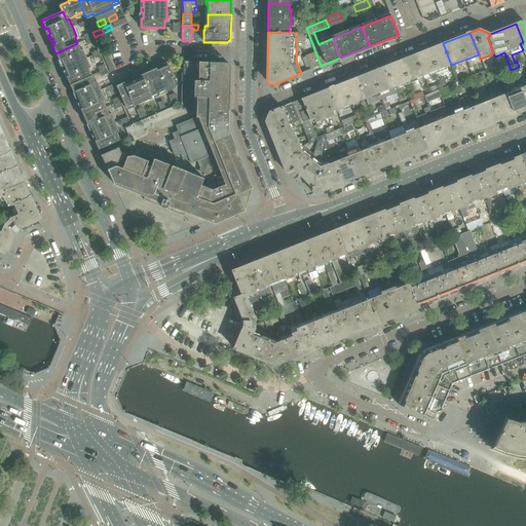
[(99,35),(95,37),(99,45),(103,44),(102,41),(101,38),(99,35)]
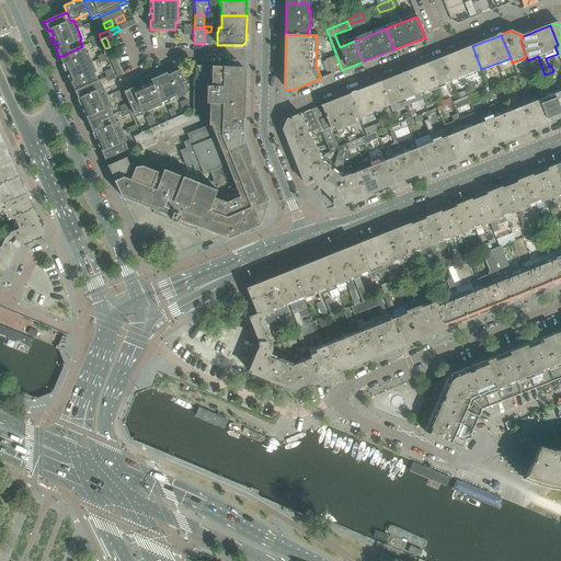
[(98,81),(94,73),(96,72),(88,53),(86,54),(82,46),(59,57),(64,65),(66,64),(68,70),(66,71),(68,77),(70,76),(73,81),(71,82),(75,91),(98,81)]
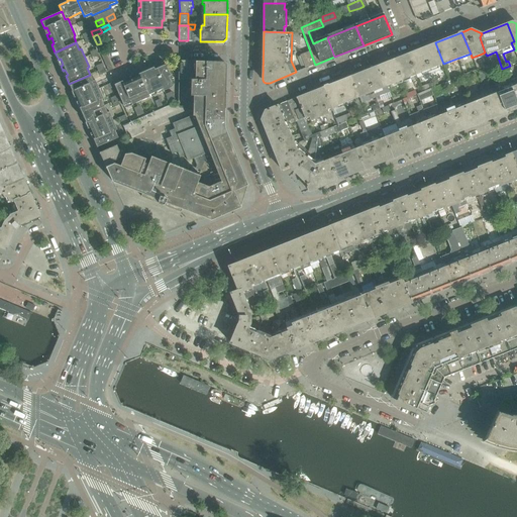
[(443,64),(435,42),(406,55),(414,76),(443,64)]
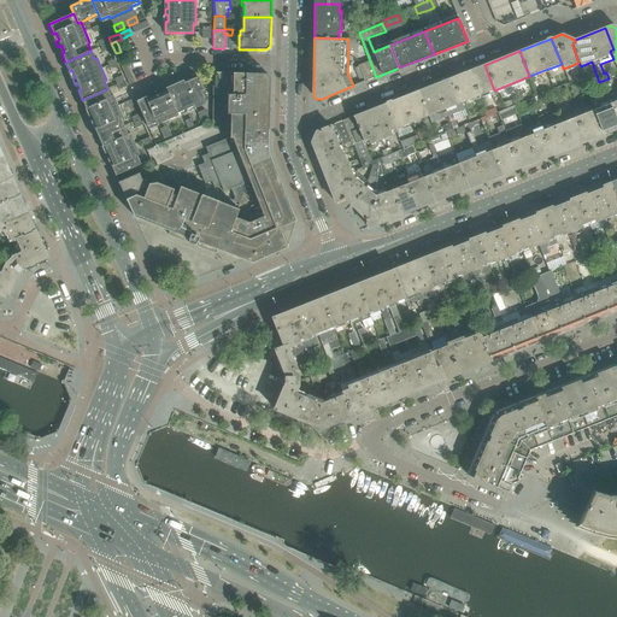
[(121,52),(116,53),(119,64),(125,62),(125,60),(123,57),(121,52)]
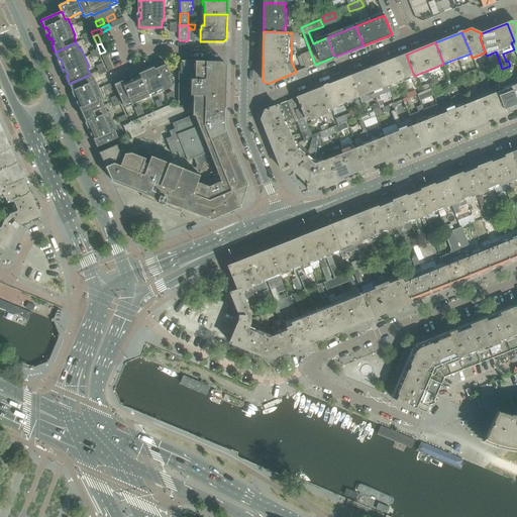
[(105,52),(100,54),(104,63),(109,61),(108,58),(105,52)]
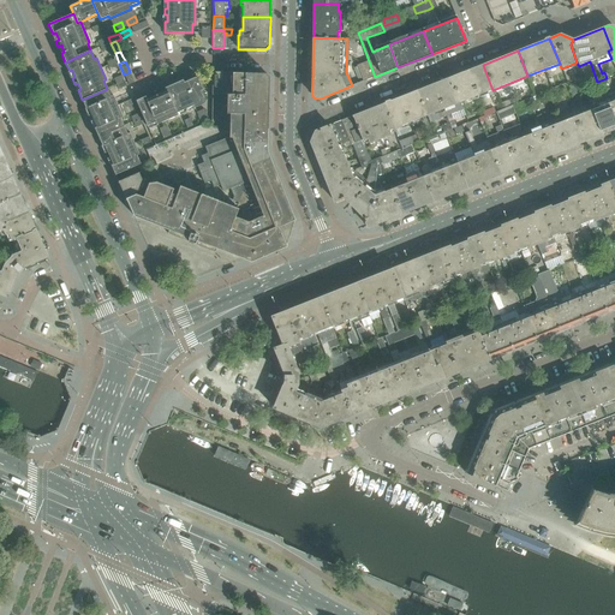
[(375,77),(369,61),(357,66),(363,82),(375,77)]
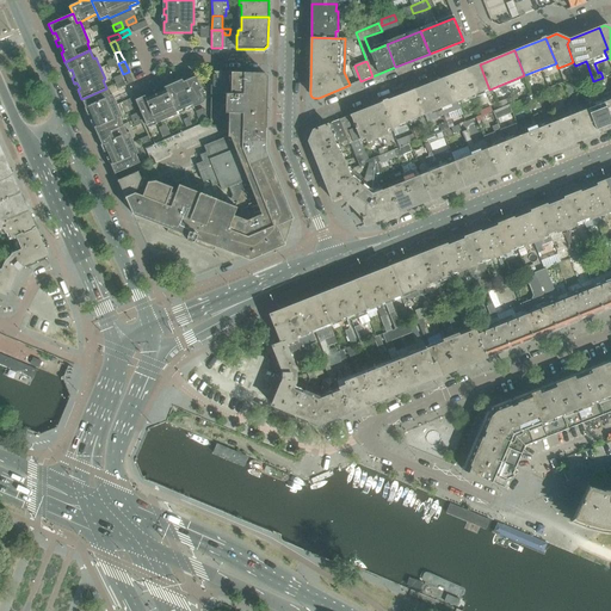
[(489,90),(480,65),(448,78),(454,91),(457,102),(483,92),(486,97),(492,94),(489,90)]
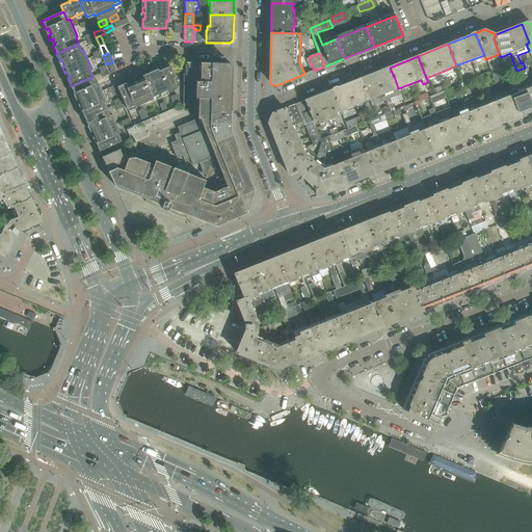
[(246,214),(247,213),(255,190),(254,187),(231,130),(233,67),(230,63),(184,62),(183,82),(196,83),(195,114),(198,114),(198,120),(178,128),(180,133),(174,135),(176,141),(170,143),(177,159),(183,157),(185,163),(190,161),(193,166),(200,163),(202,170),(201,174),(195,171),(193,176),(142,156),(141,160),(135,158),(128,159),(126,165),(123,158),(120,150),(103,157),(106,165),(116,187),(147,198),(144,202),(159,208),(159,206),(163,205),(163,204),(171,207),(170,208),(173,211),(171,213),(186,218),(187,215),(217,227),(246,214)]
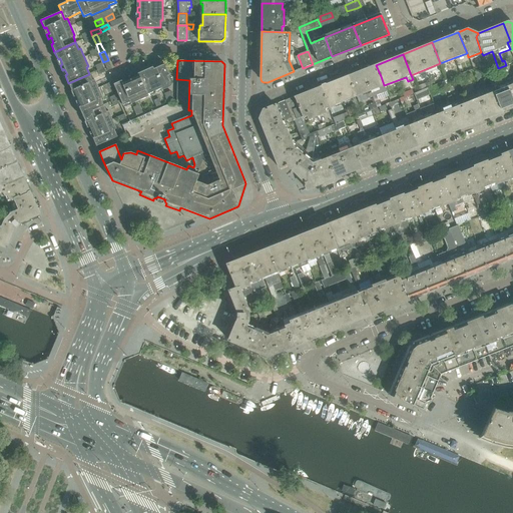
[(112,69),(108,60),(103,62),(106,69),(107,71),(112,69)]
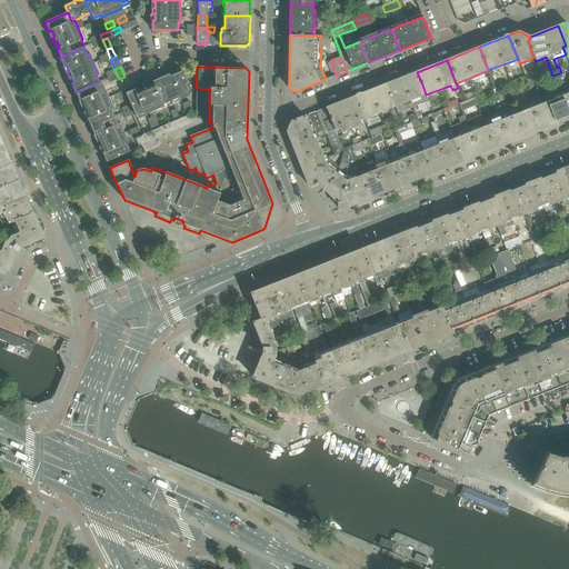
[(190,96),(186,85),(188,83),(182,71),(181,69),(176,71),(177,73),(170,77),(169,73),(161,78),(171,101),(179,98),(180,100),(190,96)]
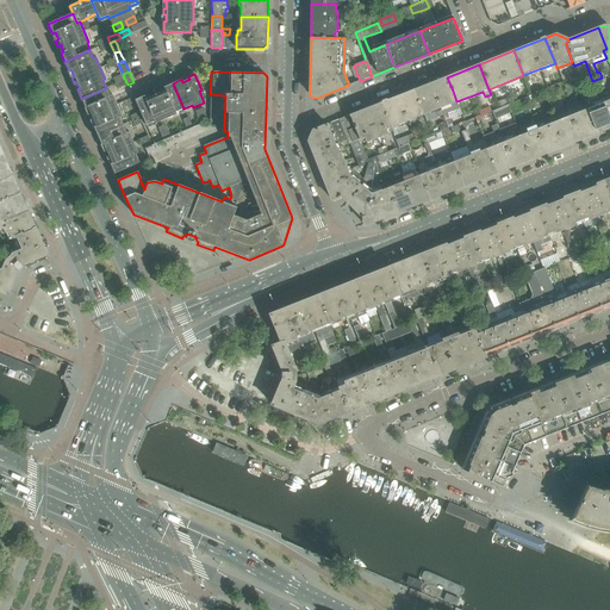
[(459,109),(456,101),(453,91),(447,78),(414,91),(423,114),(440,109),(448,128),(454,125),(449,112),(459,109)]
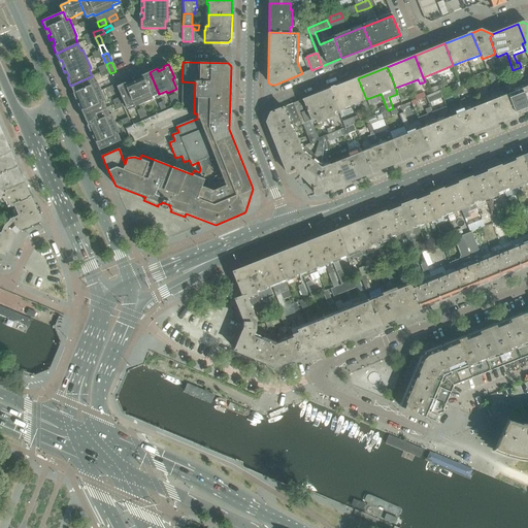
[(159,94),(150,72),(141,75),(142,77),(136,80),(135,77),(131,80),(132,83),(126,85),(125,83),(117,87),(126,108),(133,105),(134,107),(153,99),(152,97),(159,94)]
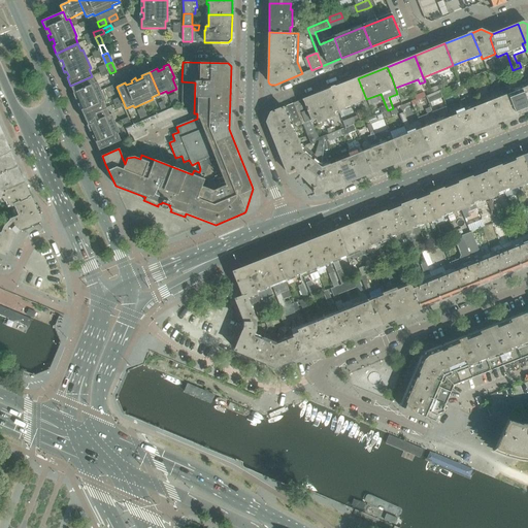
[(486,81),(483,73),(468,78),(471,87),(486,81)]
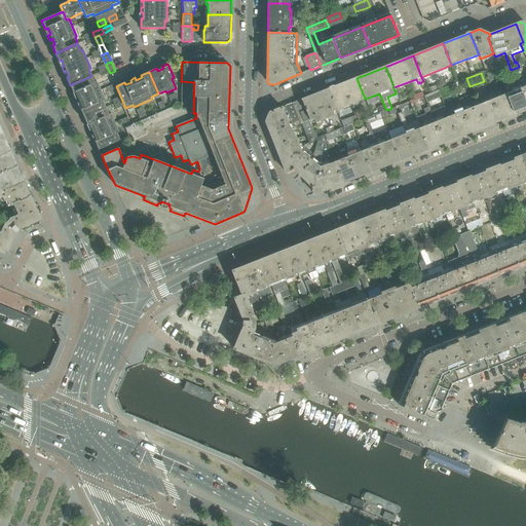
[(101,90),(98,85),(97,82),(95,83),(91,76),(70,85),(74,92),(76,92),(78,98),(76,99),(78,104),(80,103),(83,109),(80,110),(84,117),(106,107),(103,101),(105,100),(101,90)]
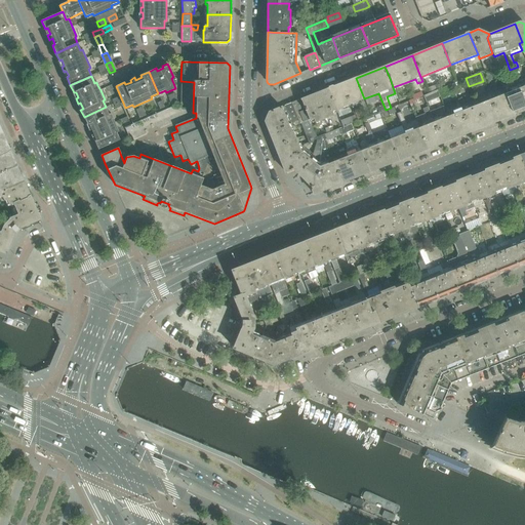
[(364,98),(356,78),(327,89),(336,110),(364,98)]
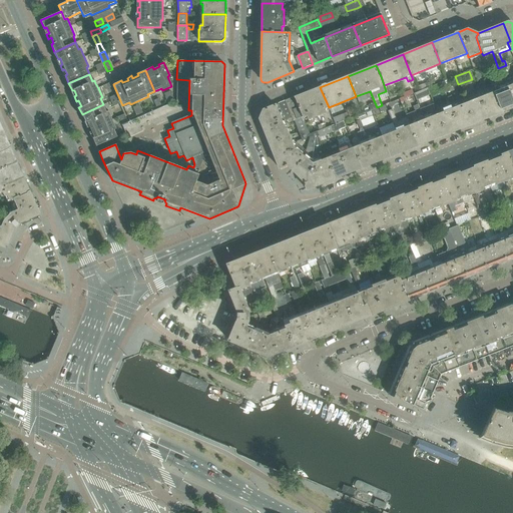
[(512,107),(512,83),(493,92),(501,112),(512,107)]
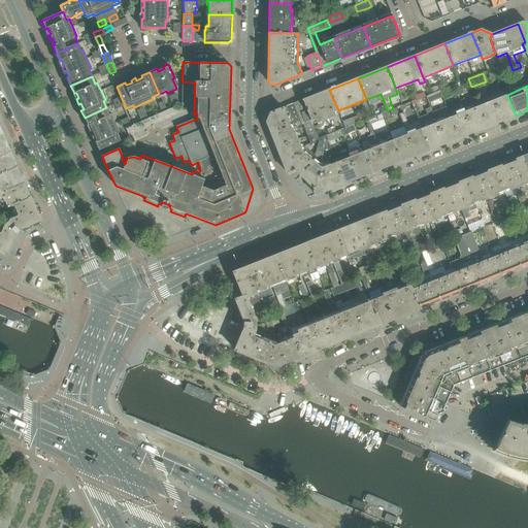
[(338,110),(329,90),(303,100),(311,121),(316,120),(317,124),(335,117),(334,112),(338,110)]
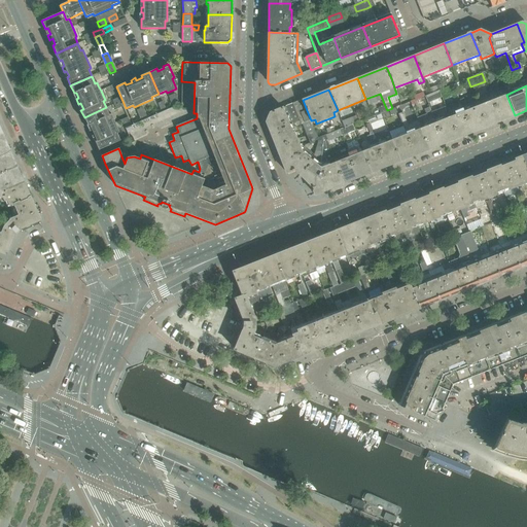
[(429,94),(424,96),(427,103),(442,97),(438,91),(429,94)]
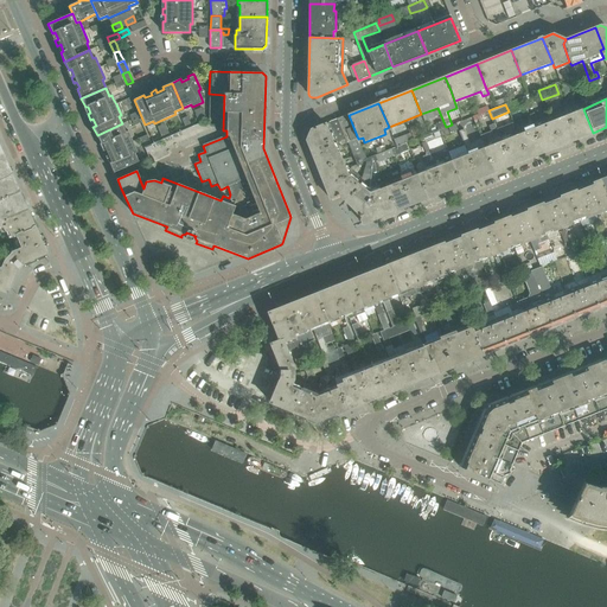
[(489,112),(489,110),(486,106),(477,110),(478,115),(479,115),(489,112)]
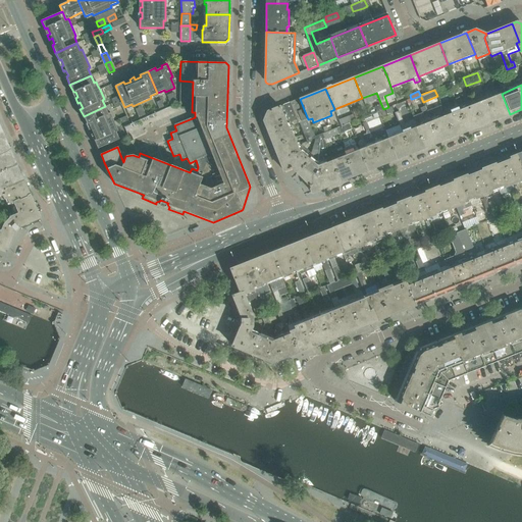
[(510,114),(502,94),(473,105),(481,125),(510,114)]
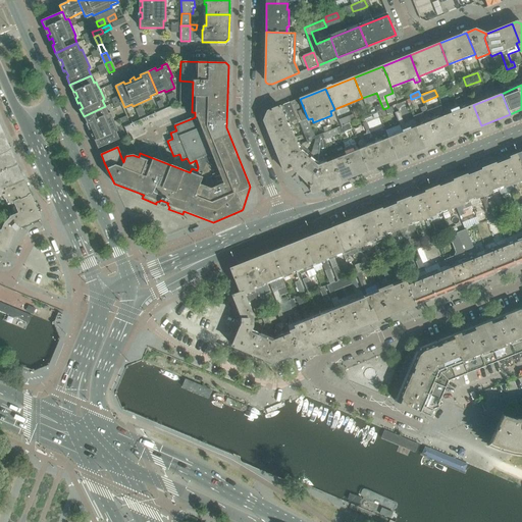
[(481,125),(473,105),(471,97),(457,103),(456,100),(453,101),(454,105),(449,107),(451,114),(445,116),(453,137),(481,125)]
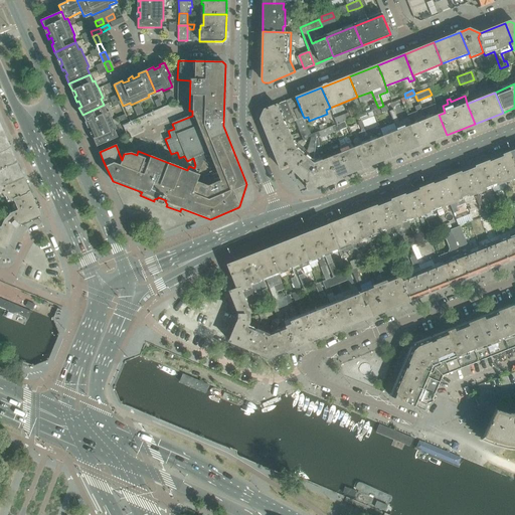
[(311,135),(304,118),(296,98),(287,101),(294,118),(295,122),(302,140),(303,142),(307,137),(311,135)]
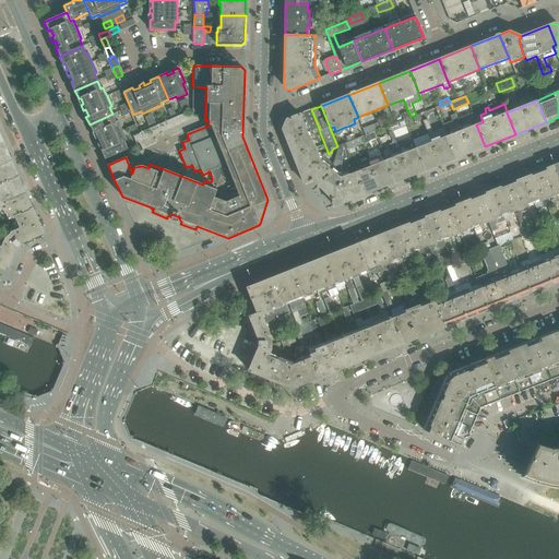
[(319,128),(311,109),(302,113),(308,126),(307,127),(309,132),(311,131),(319,128)]
